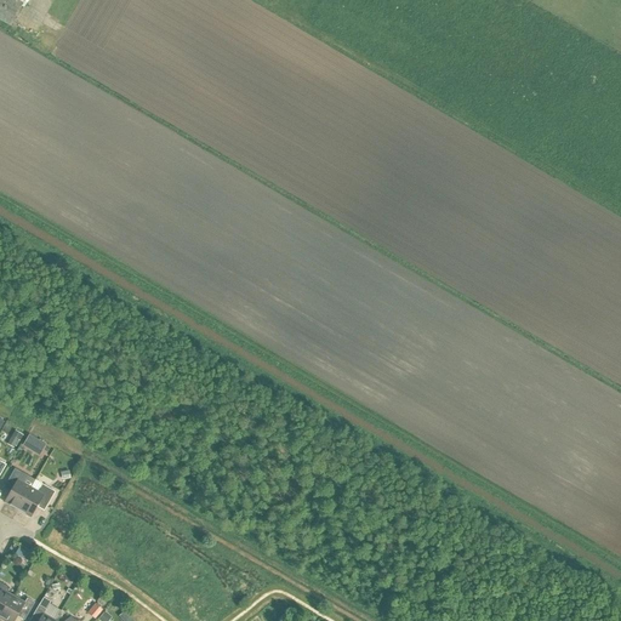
[(22,5),(15,0),(0,0),(0,21),(10,27),(22,5)]
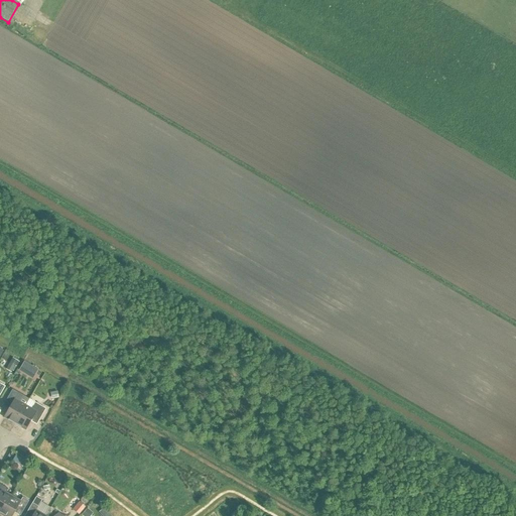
[(13,373),(19,362),(12,358),(6,369),(13,373)]
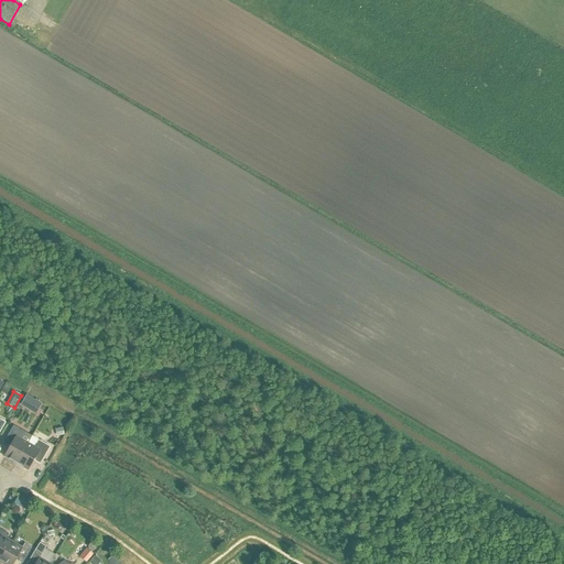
[(21,404),(35,413),(42,403),(26,394),(21,404)]
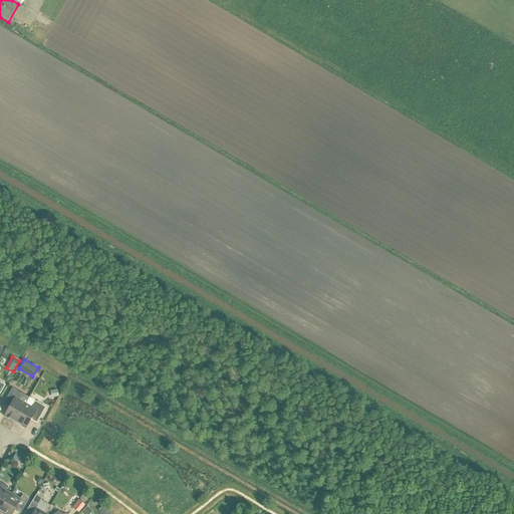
[(11,405),(4,416),(15,422),(25,404),(19,401),(23,395),(12,388),(5,401),(11,405)]
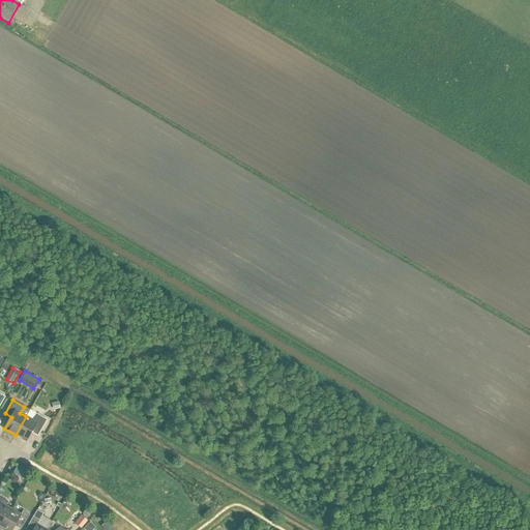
[(32,420),(26,416),(16,435),(26,441),(33,430),(39,433),(47,420),(36,413),(32,420)]
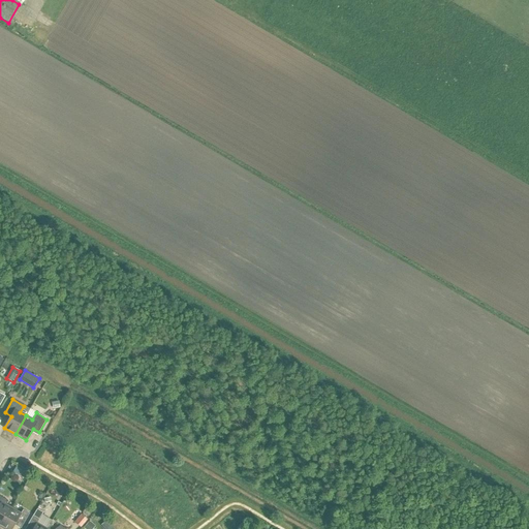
[(19,475),(22,470),(17,466),(13,472),(19,475)]
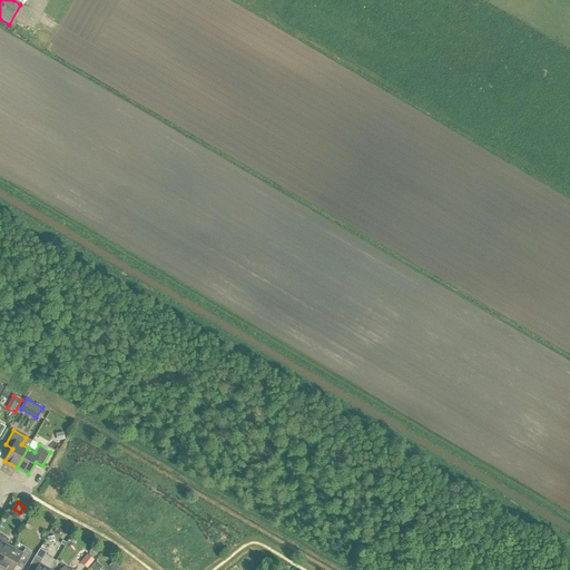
[(7,544),(9,540),(0,534),(0,567),(0,568),(12,548),(7,544)]
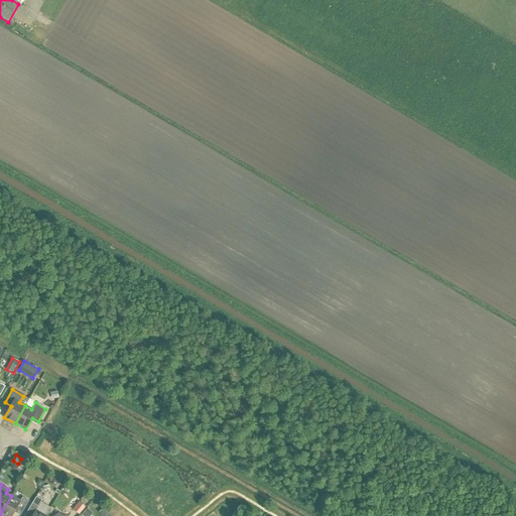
[(22,512),(29,501),(23,497),(20,501),(11,496),(0,514),(4,515),(11,515),(16,509),(22,512)]
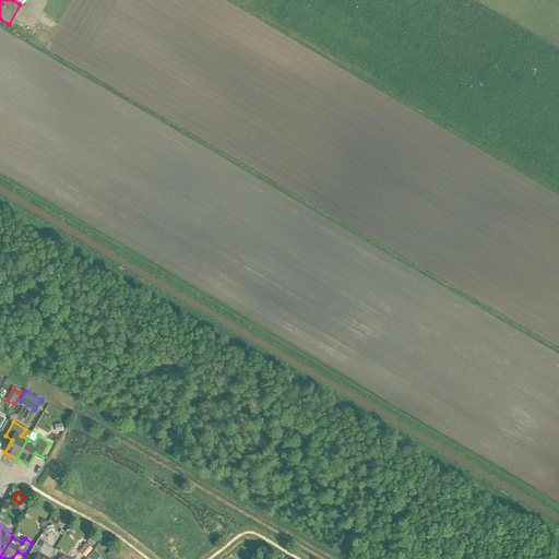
[(49,558),(39,554),(42,548),(46,542),(39,538),(35,545),(28,557),(32,558),(49,558)]
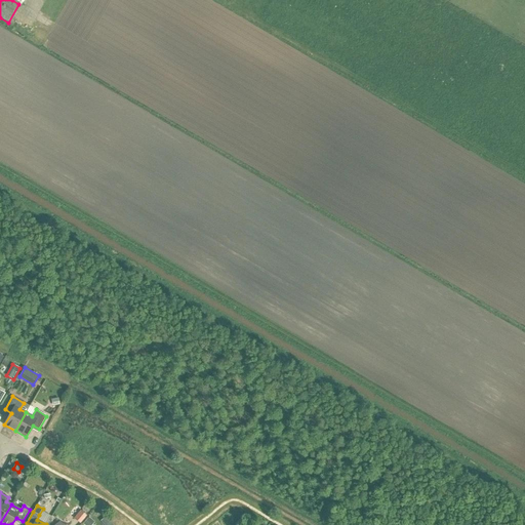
[(80,524),(86,516),(80,511),(74,519),(80,524)]
